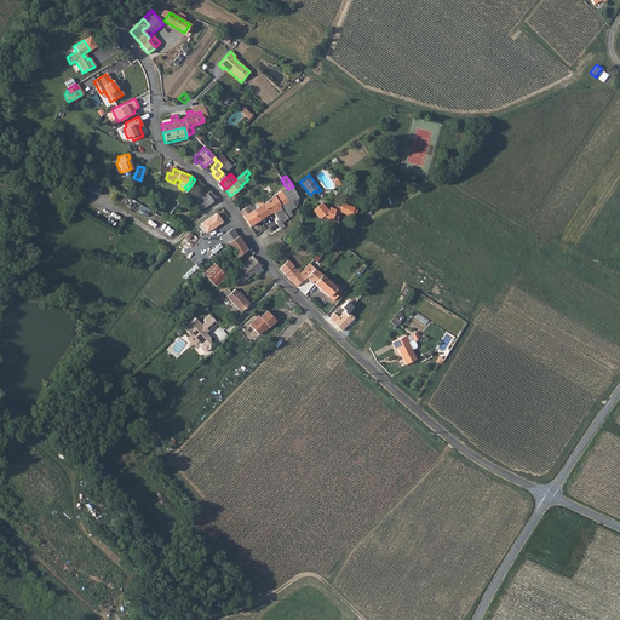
[(84,188),(98,194),(102,185),(87,179),(84,188)]
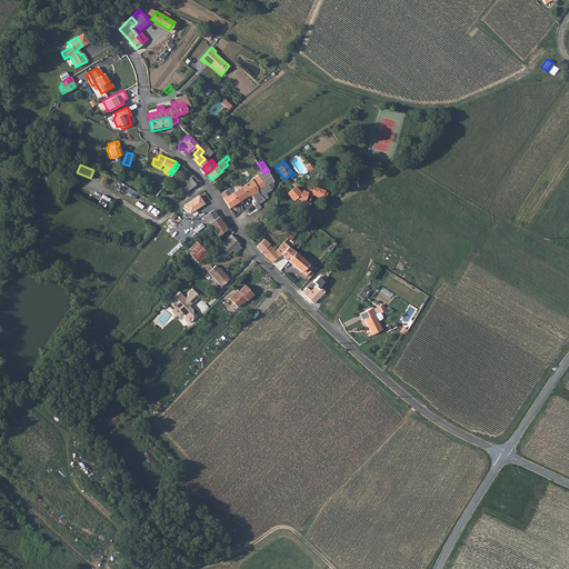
[(268,171),(265,173),(263,171),(257,175),(263,185),(256,189),(260,196),(260,195),(265,200),(269,197),(266,193),(270,190),(270,188),(268,183),(272,180),(272,179),(268,171)]
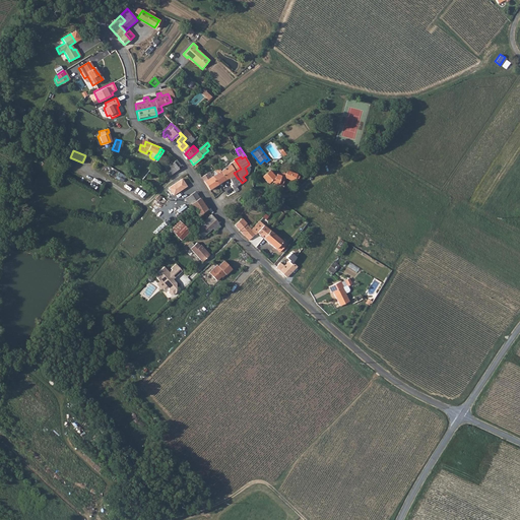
[(165,168),(171,175),(178,168),(181,165),(176,158),(173,163),(171,166),(169,164),(165,168)]
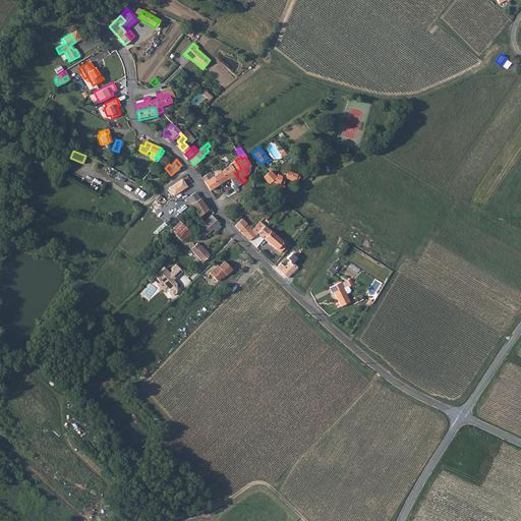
[(217,173),(212,176),(218,184),(225,179),(230,178),(233,182),(238,179),(234,173),(241,169),(235,160),(230,163),(225,167),(221,171),(220,169),(215,171),(217,173)]
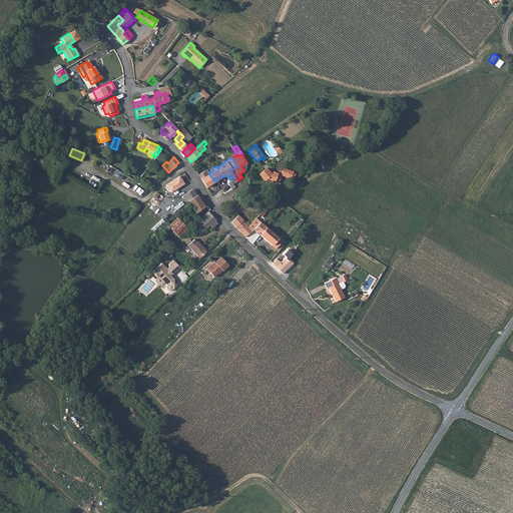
[(278,182),(282,175),(281,174),(273,170),(272,173),(266,167),(259,173),(265,180),(266,178),(278,182)]
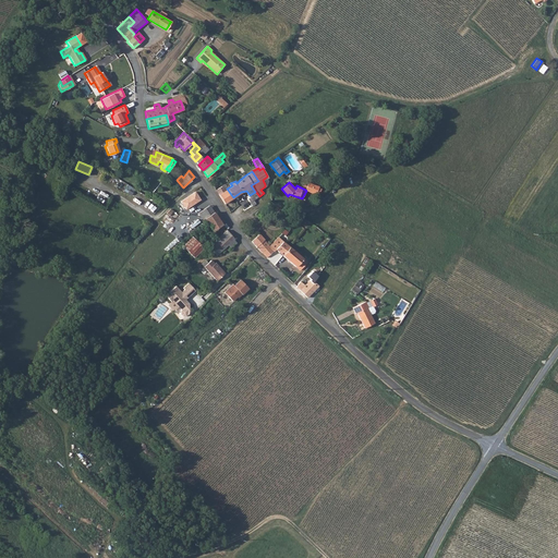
[(305,190),(306,191),(315,194),(316,191),(319,186),(308,183),(305,190)]
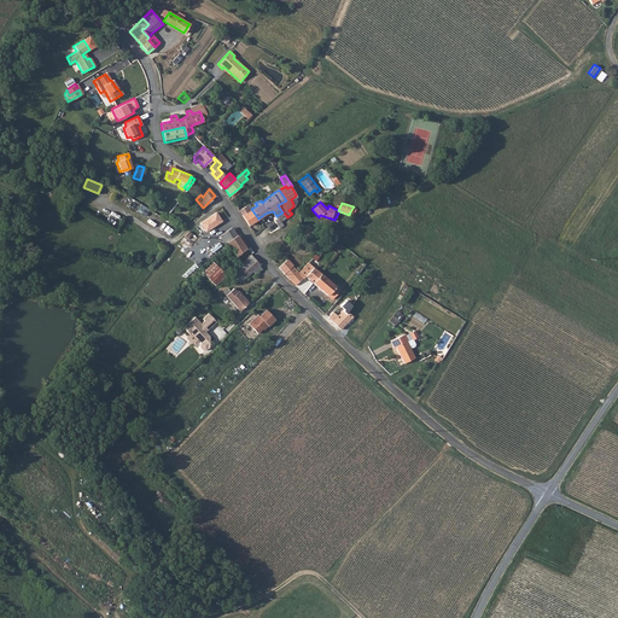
[(140,204),(135,211),(145,216),(149,209),(140,204)]
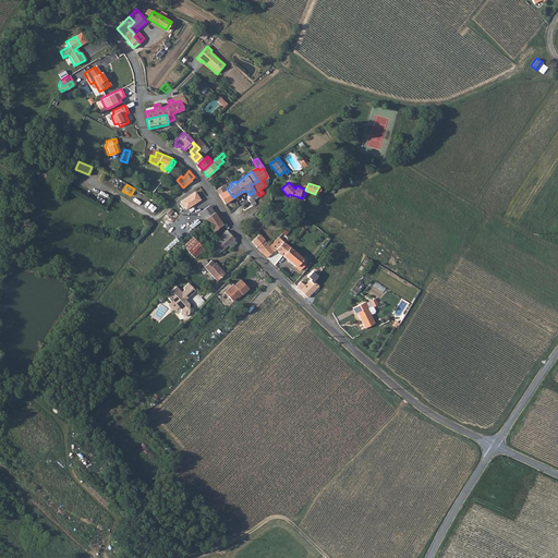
[(218,194),(225,203),(233,197),(227,189),(218,194)]
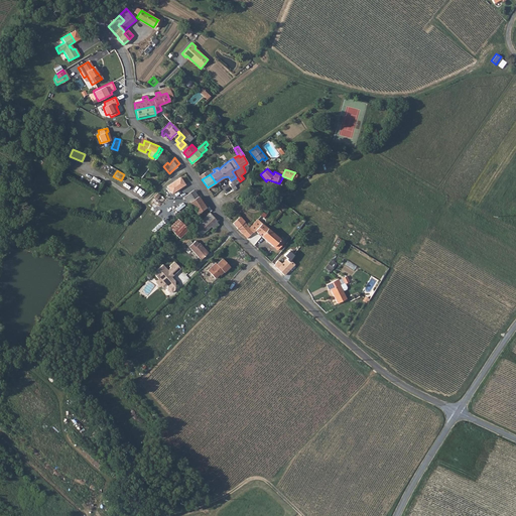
[(184,183),(180,176),(167,185),(172,192),(184,183)]
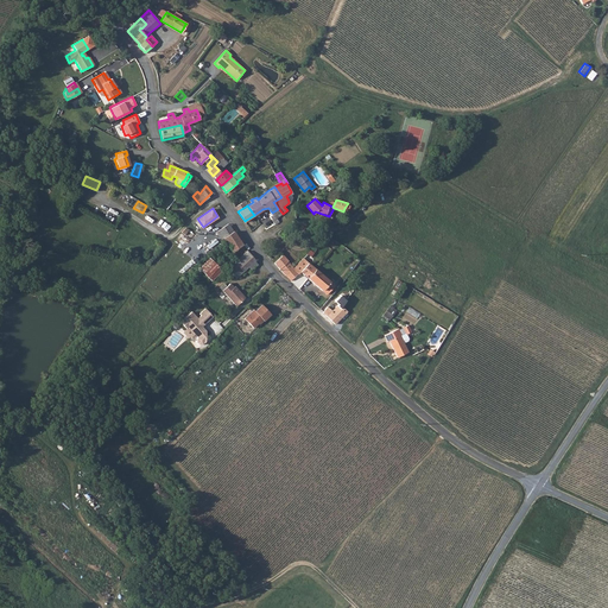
[(276,219),(277,217),(283,214),(278,208),(278,209),(272,213),(272,214),(276,219)]
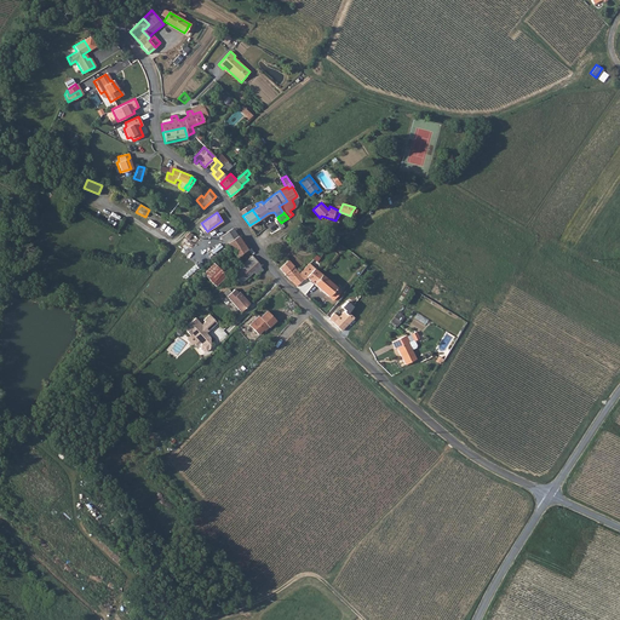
[(281,223),(277,218),(275,220),(281,228),(285,227),(282,222),(281,223)]
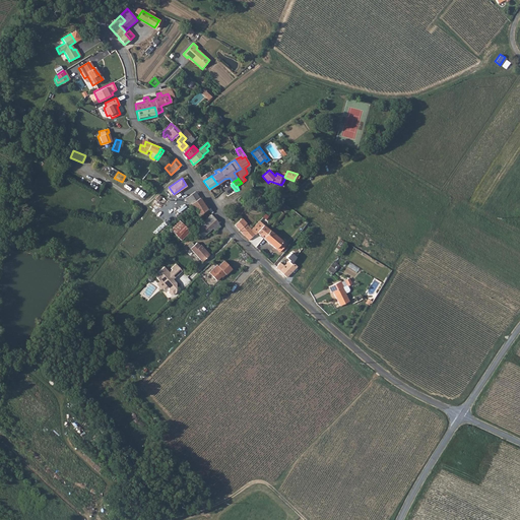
[(234,192),(231,185),(223,188),(226,196),(234,192)]
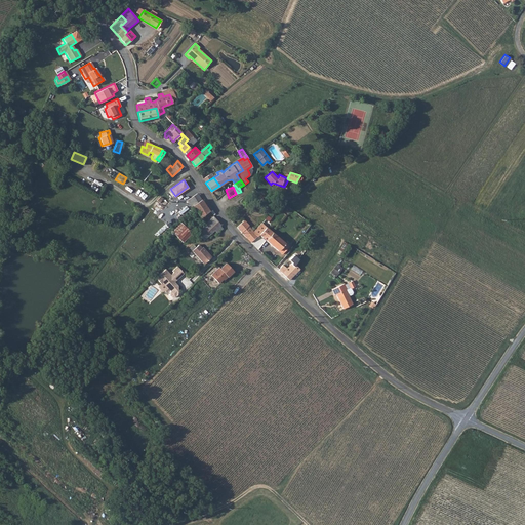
[(191,206),(192,205),(200,199),(196,193),(187,200),(191,206)]
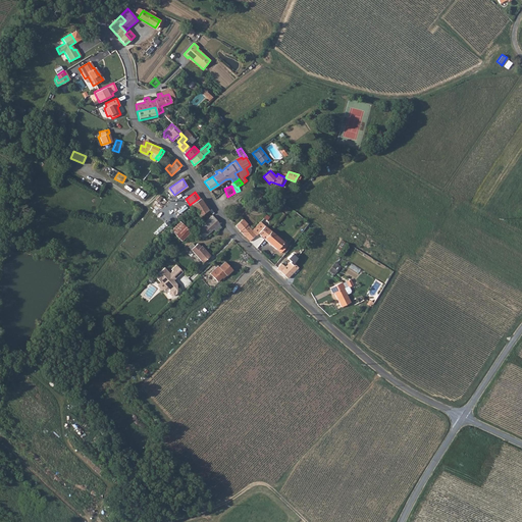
[(204,204),(199,198),(191,204),(195,210),(204,204)]
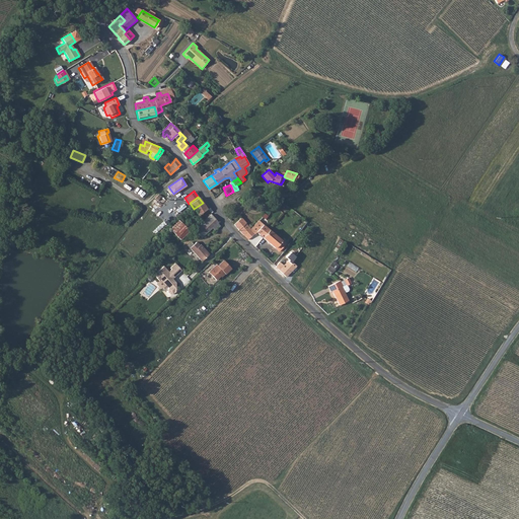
[(203,203),(194,209),(199,215),(206,209),(207,208),(203,203)]
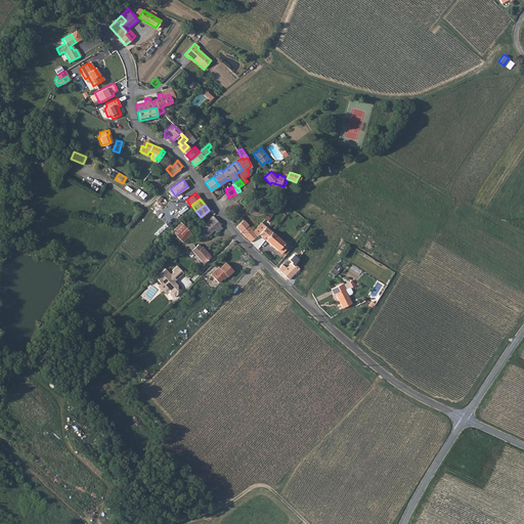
[(220,224),(212,215),(195,231),(203,239),(214,229),(219,224),(220,224)]
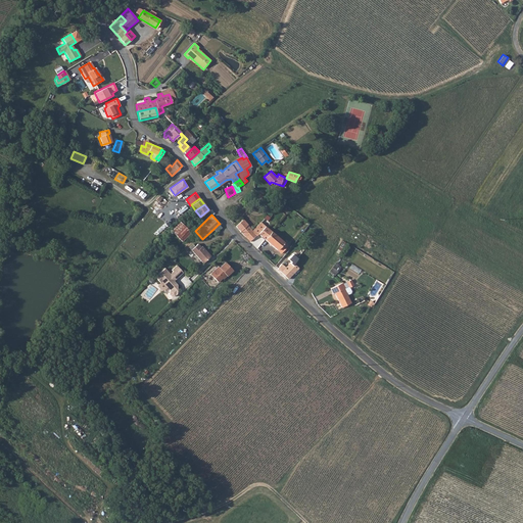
[(245,237),(247,235),(251,240),(258,234),(264,239),(276,249),(283,241),(275,234),(267,227),(265,226),(260,222),(252,230),(247,225),(248,224),(243,219),(235,226),(245,237)]
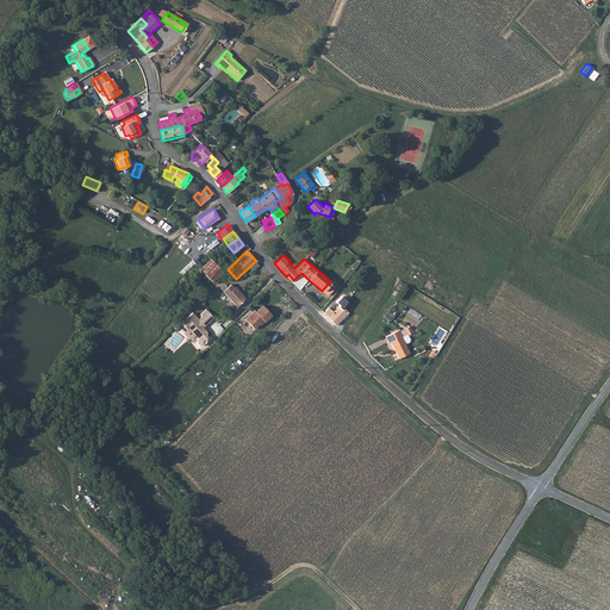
[(204,273),(211,281),(222,271),(215,263),(204,273)]
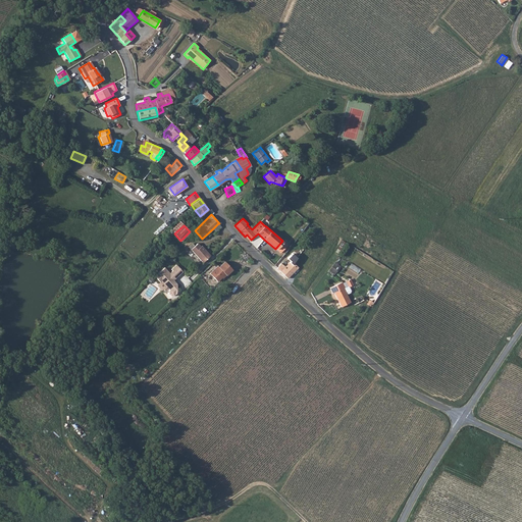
[(280,252),(286,244),(282,241),(275,249),(280,252)]
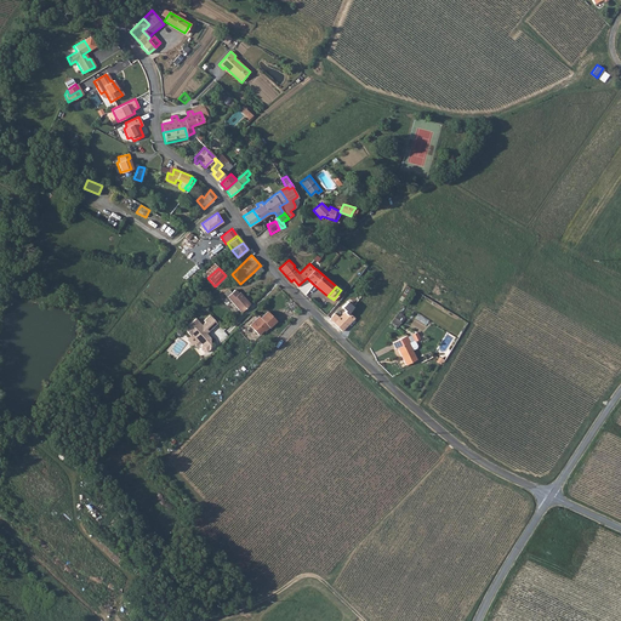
[(233,290),(226,297),(241,313),(249,305),(245,301),(245,300),(239,292),(238,294),(233,290)]
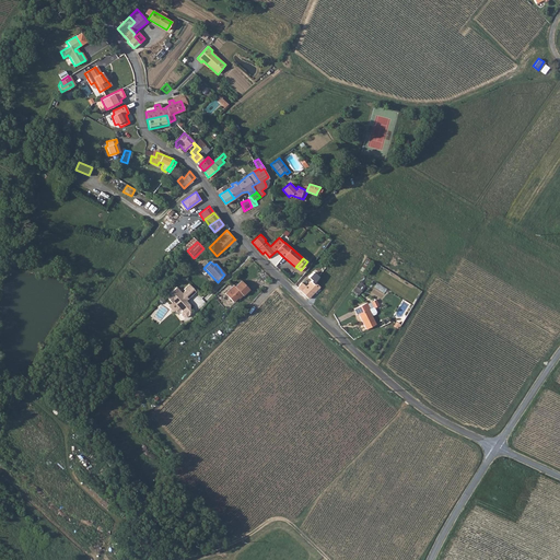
[(243,295),(249,290),(241,280),(235,286),(234,284),(225,292),(233,301),(242,294),(243,295)]
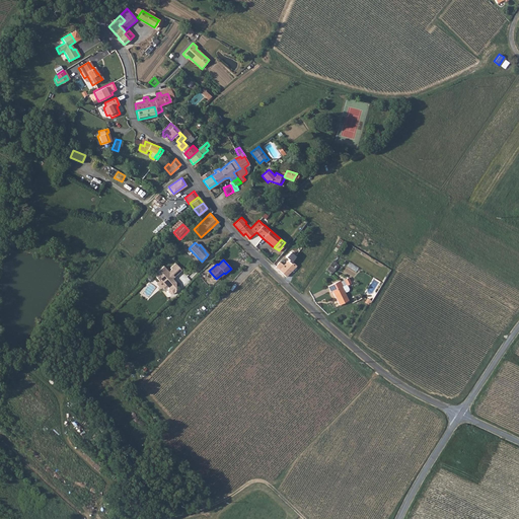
[(326,269),(332,274),(339,265),(332,260),(326,269)]
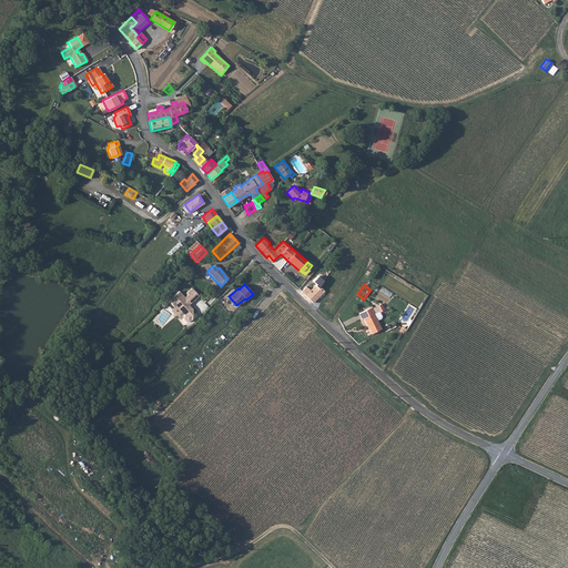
[(305,295),(313,302),(323,292),(314,285),(305,295)]
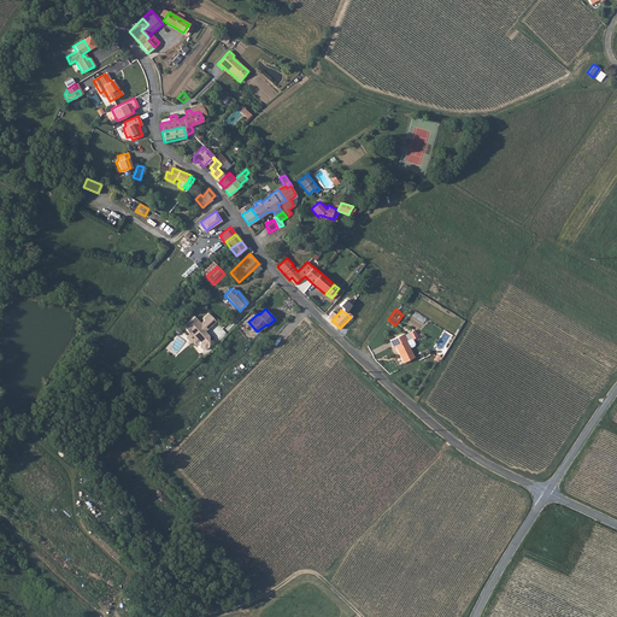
[(216,321),(207,312),(201,318),(204,319),(200,323),(194,316),(182,327),(189,333),(186,336),(192,344),(197,338),(200,342),(199,342),(199,346),(201,350),(205,350),(209,346),(209,335),(205,335),(203,333),(205,330),(216,321)]
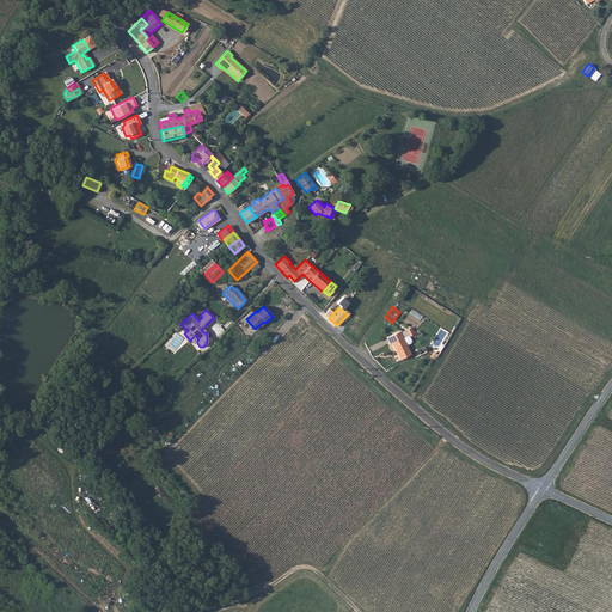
[(414,332),(410,325),(386,337),(389,343),(391,343),(399,360),(410,354),(405,344),(409,342),(410,338),(408,335),(414,332)]
